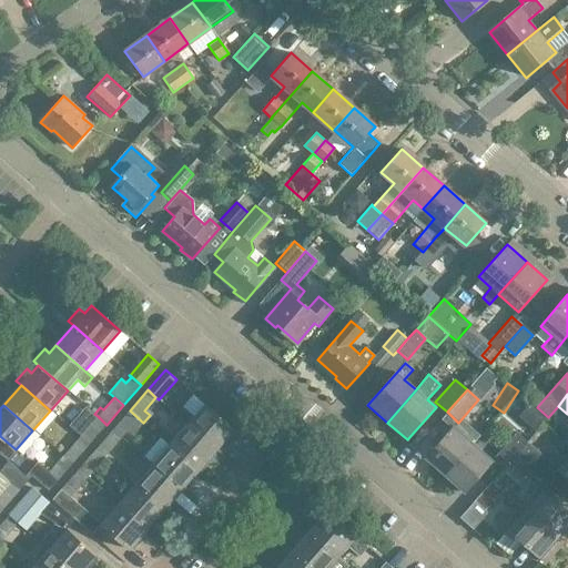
[(176,415),(188,426),(216,450),(223,443),(229,447),(240,435),(206,405),(194,418),(183,407),(176,415)]
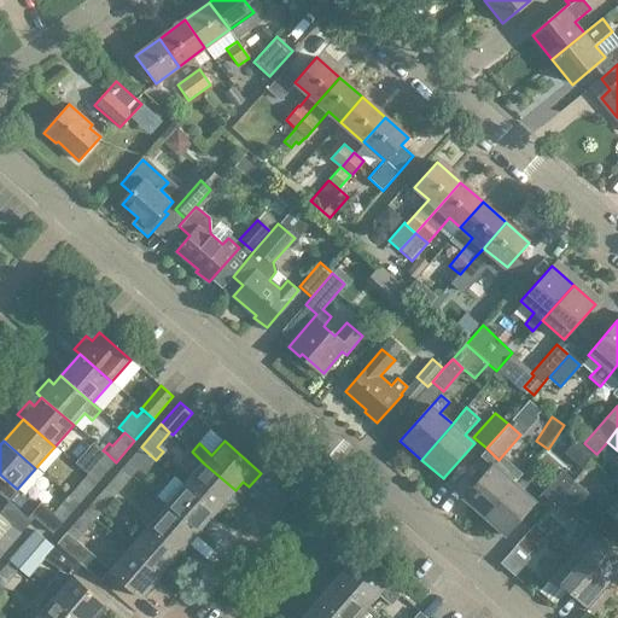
[(141,447),(122,467),(133,477),(138,470),(143,474),(156,460),(141,447)]
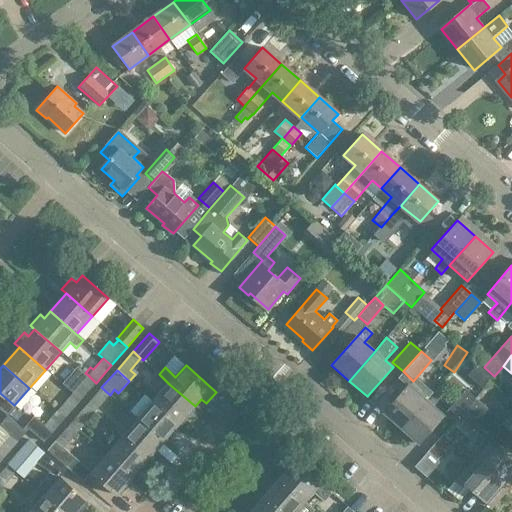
[(471,387),(489,393),(494,378),(477,372),(471,387)]
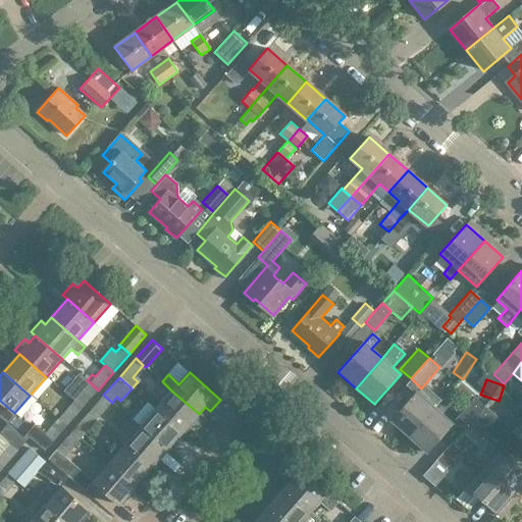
[(90,382),(73,401),(82,409),(98,390),(90,382)]
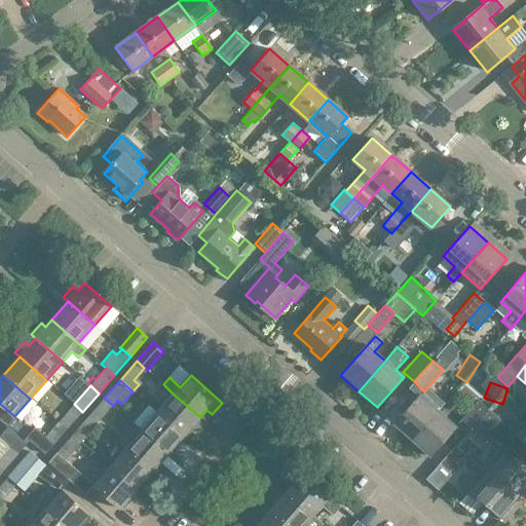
[(184,436),(200,417),(174,395),(157,413),(184,436)]
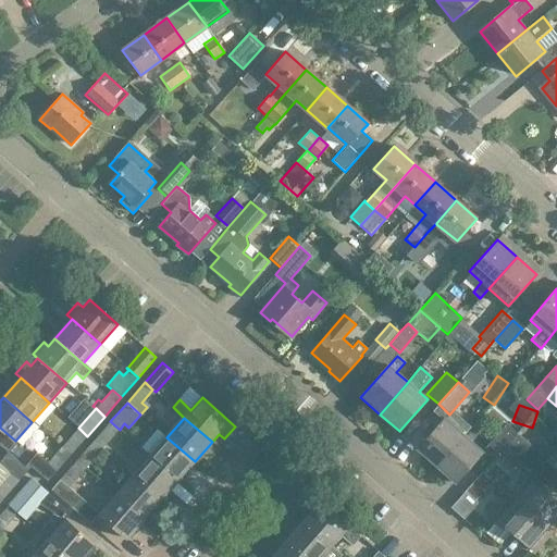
[(417,449),(436,467),(465,435),(445,418),(417,449)]
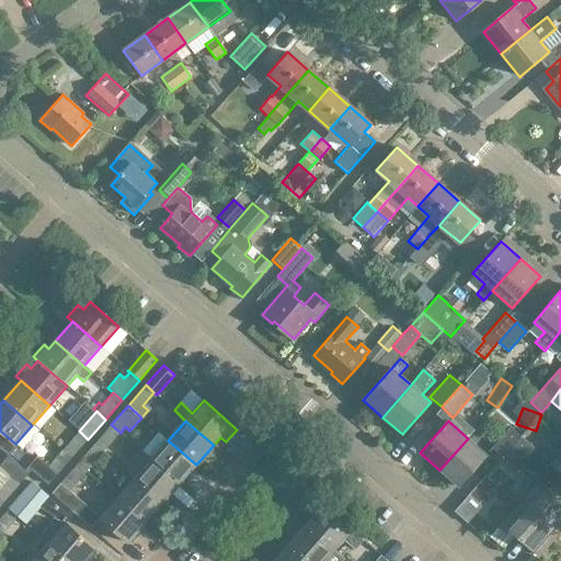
[(111,424),(94,444),(103,453),(121,433),(111,424)]
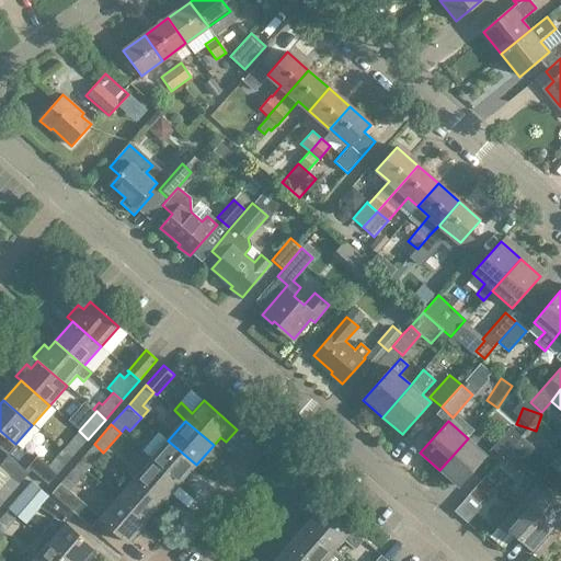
[(492,447),(503,457),(512,447),(519,437),(508,428),(492,447)]
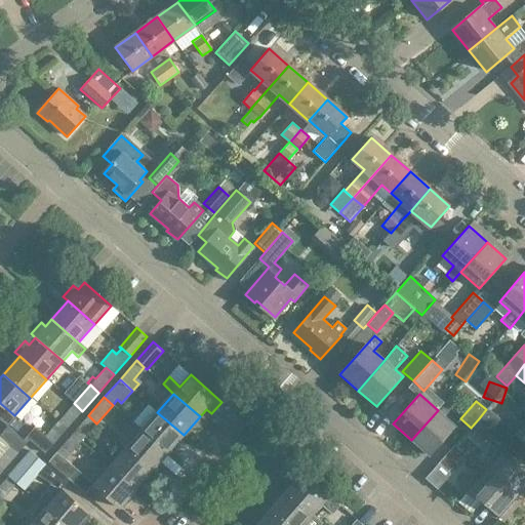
[(82,411),(74,403),(57,422),(67,430),(82,411)]
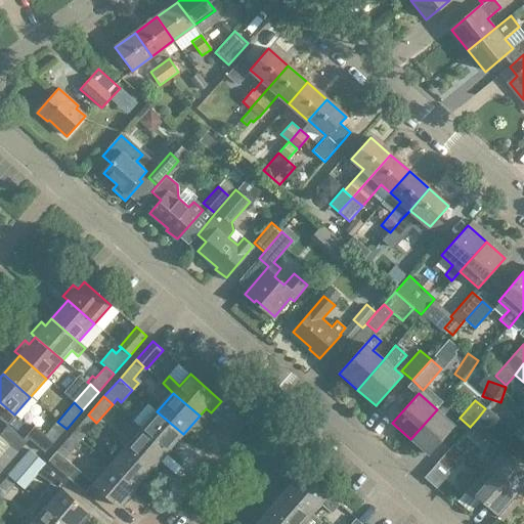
[(485,408),(478,418),(496,434),(505,425),(485,408)]
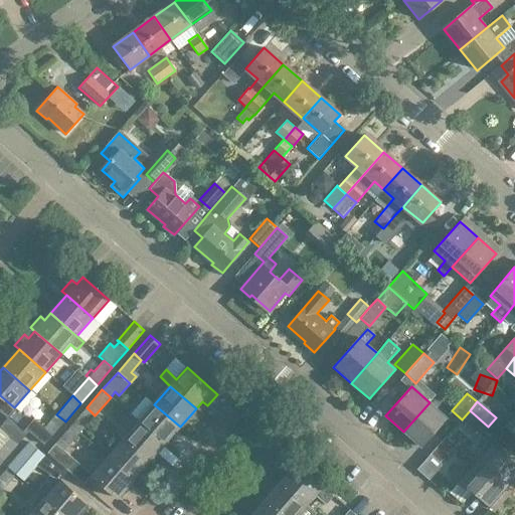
[(430,402),(403,432),(420,446),(435,430),(446,416),(430,402)]
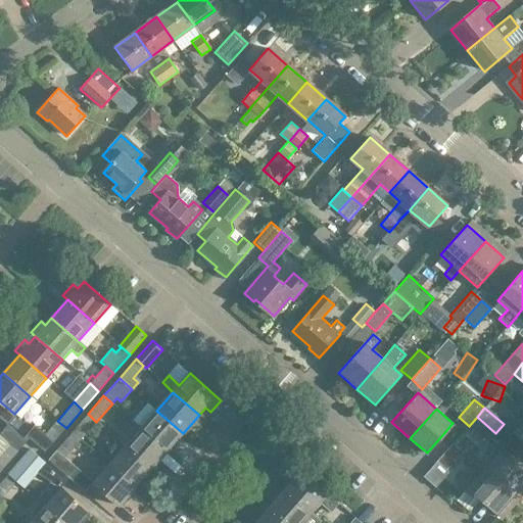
[(156,411),(141,428),(168,452),(183,433),(156,411)]
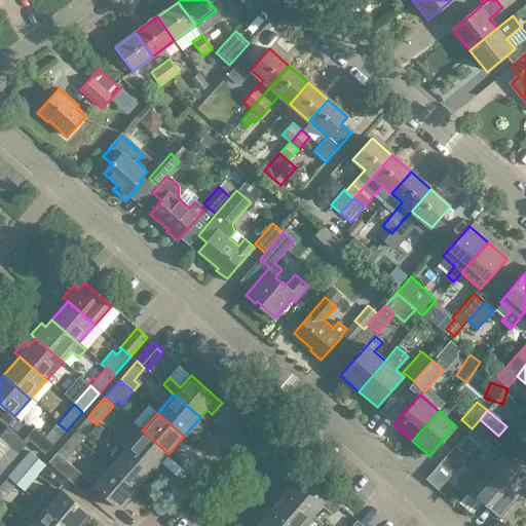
[(88,416),(72,436),(80,443),(97,424),(88,416)]
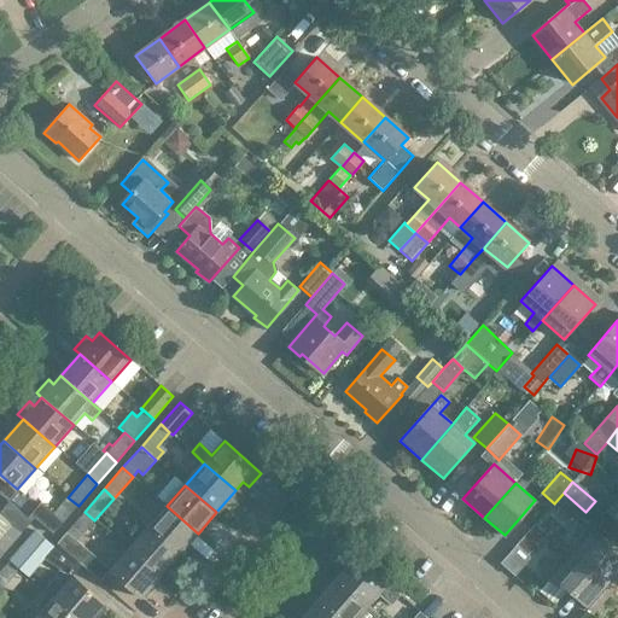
[(564,493),(554,503),(576,523),(586,512),(564,493)]
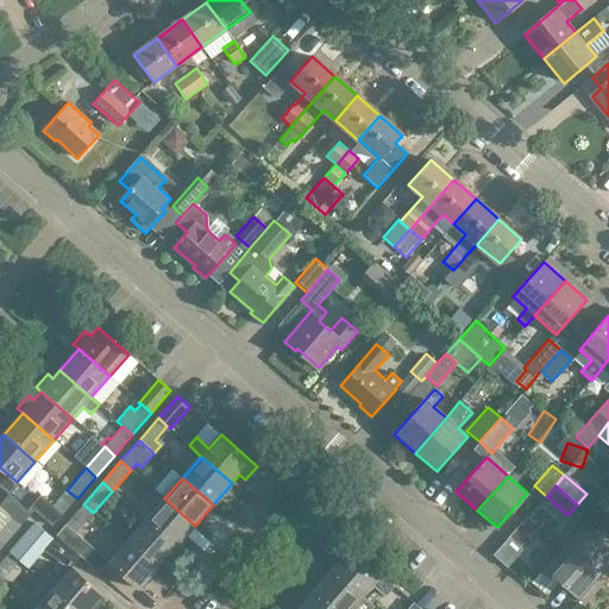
[(608,513),(608,487),(596,502),(608,513)]
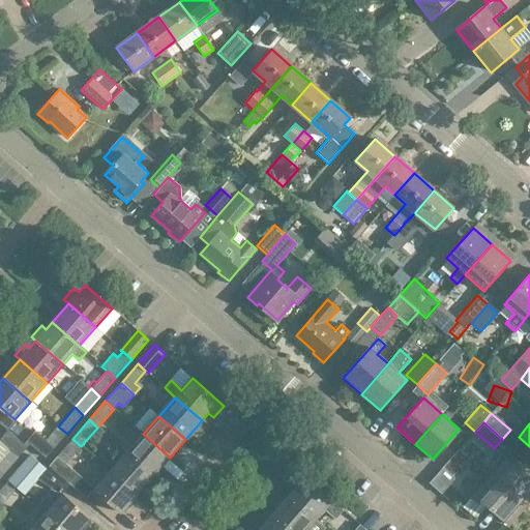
[(35,432),(24,444),(27,447),(29,444),(46,458),(67,434),(58,427),(46,441),(35,432)]
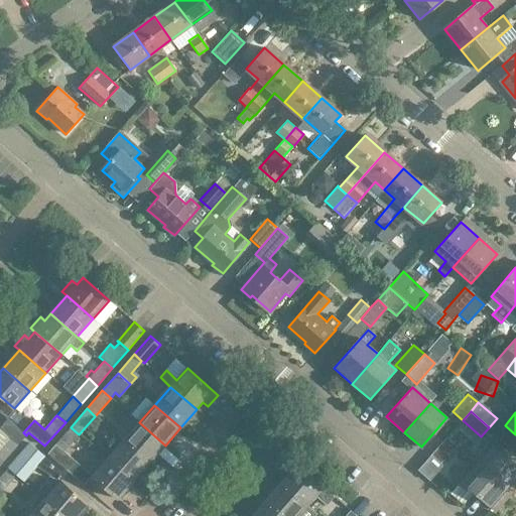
[(0,429),(9,437),(0,447),(0,461),(2,463),(26,435),(23,432),(7,419),(0,427),(0,429)]
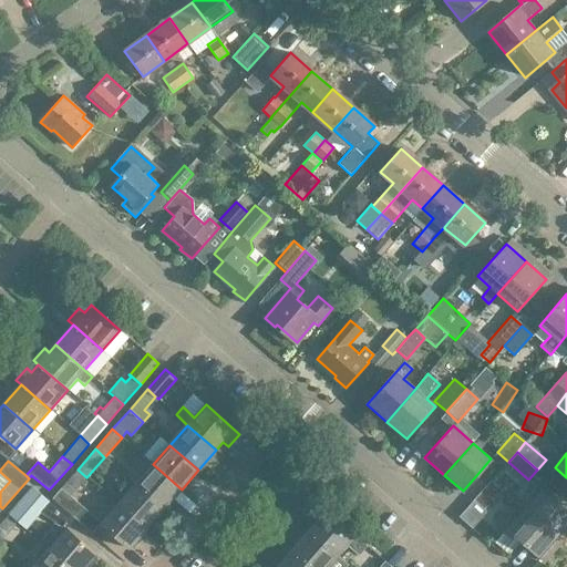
[(164,508),(182,490),(153,464),(135,484),(164,508)]
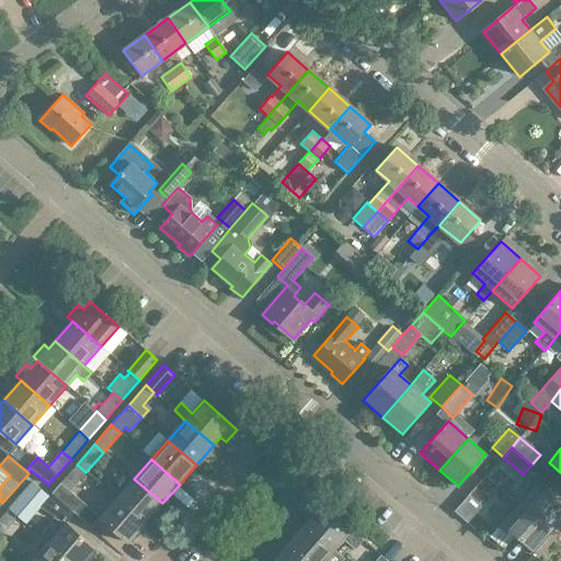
[(77,465),(52,493),(71,512),(80,501),(69,491),(86,472),(77,465)]
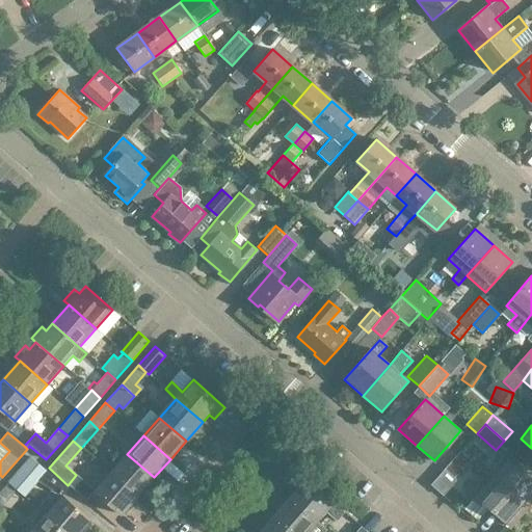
[(507,459),(493,477),(529,508),(531,503),(531,480),(514,466),(523,456),(504,441),(496,450),(507,459)]
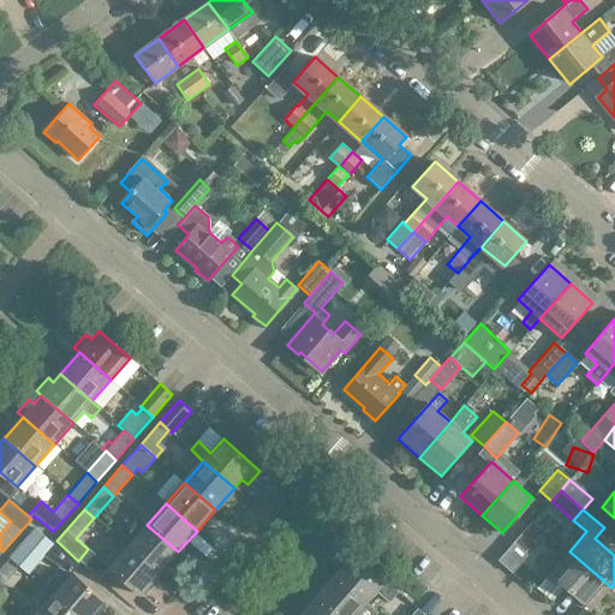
[(544,531),(533,521),(531,524),(499,561),(511,571),(525,554),(544,531)]
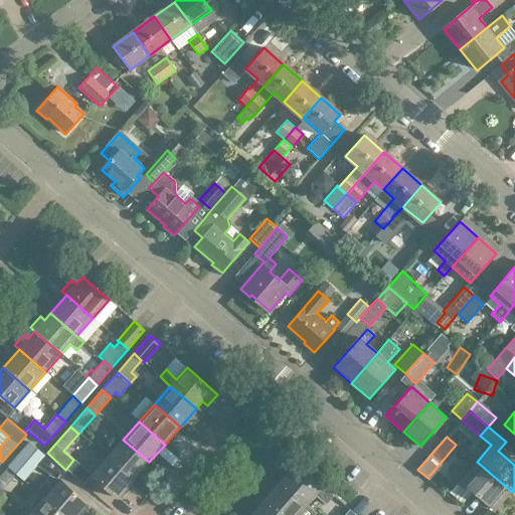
[(123,440),(107,458),(133,481),(149,462),(123,440)]
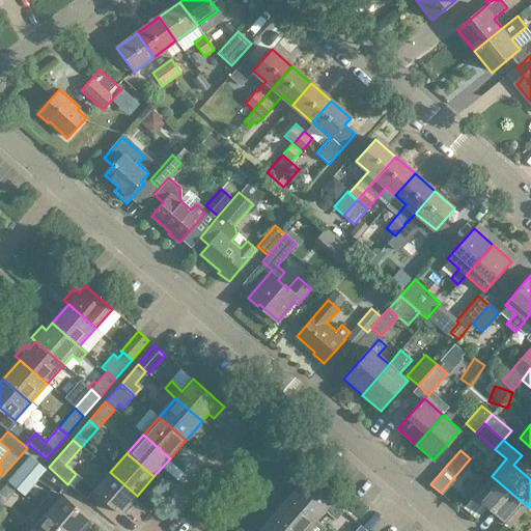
[(70,485),(67,484),(49,467),(46,470),(30,456),(8,481),(17,488),(23,494),(27,488),(21,483),(30,473),(59,498),(70,485)]
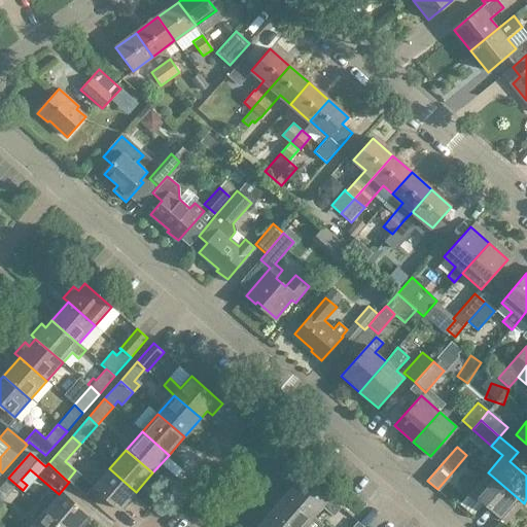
[(120,510),(136,492),(109,468),(94,486),(120,510)]
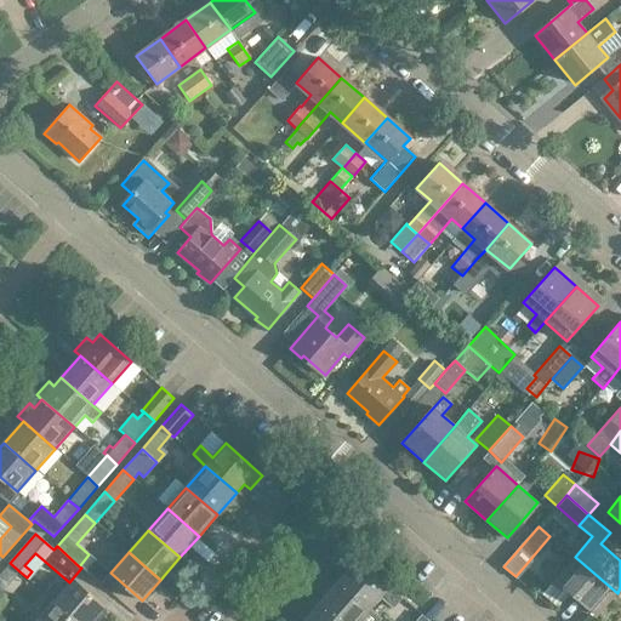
[(598,615),(617,593),(575,557),(564,570),(551,559),(539,574),(560,592),(565,587),(598,615)]
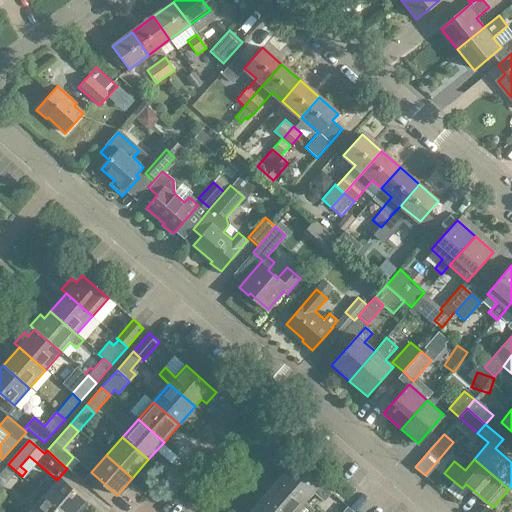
[(295,461),(279,479),(306,503),(314,494),(324,502),(331,493),(295,461)]
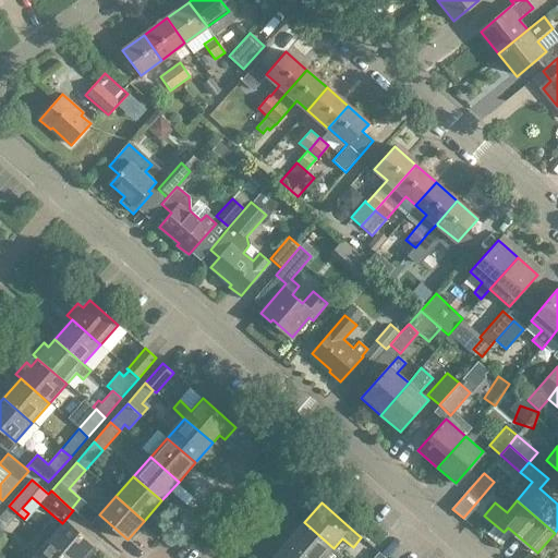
[(9,506),(0,514),(0,533),(17,513),(9,506)]
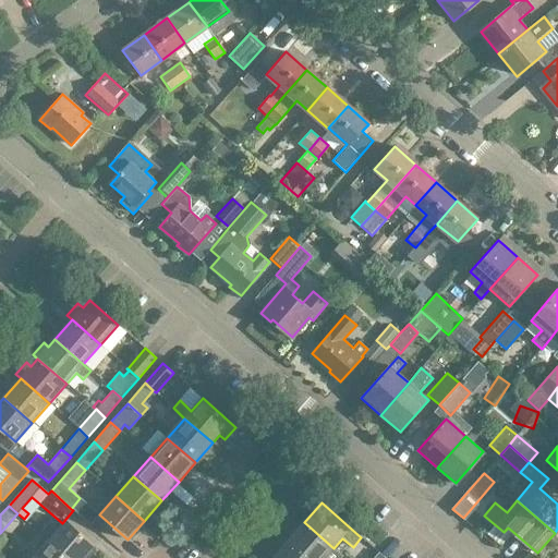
[(324,557),(334,548),(304,522),(287,542),(304,557),(324,557)]
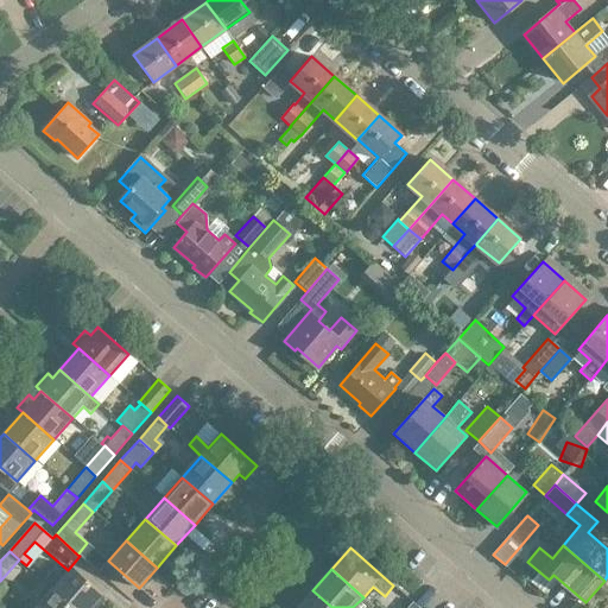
[(43,581),(54,590),(74,607),(99,607),(103,602),(103,599),(101,597),(102,596),(73,570),(63,580),(52,571),(43,581)]
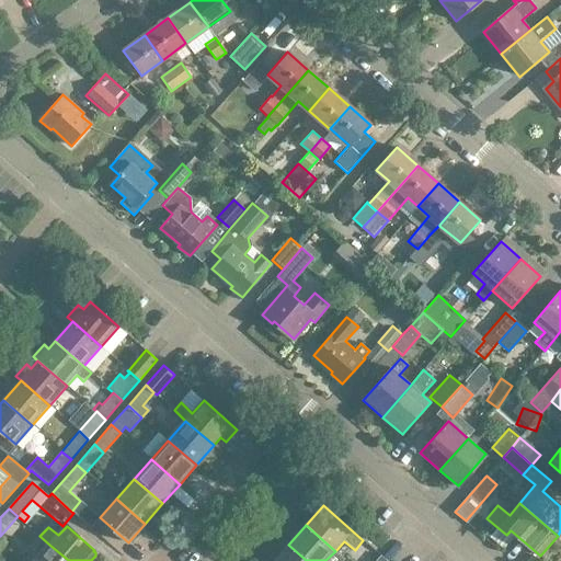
[(35,560),(68,560),(49,545),(35,560)]
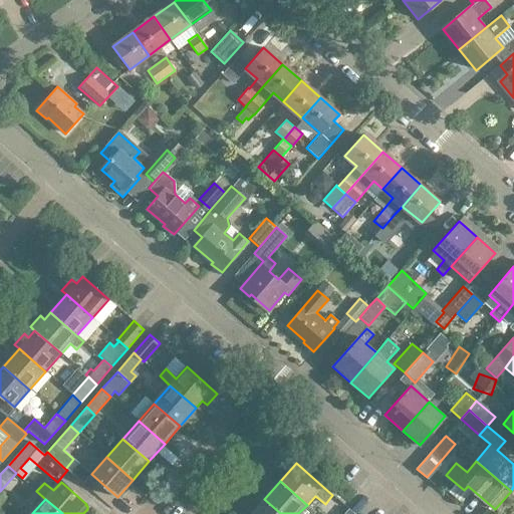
[(280,513),(264,499),(250,513),(280,513)]
